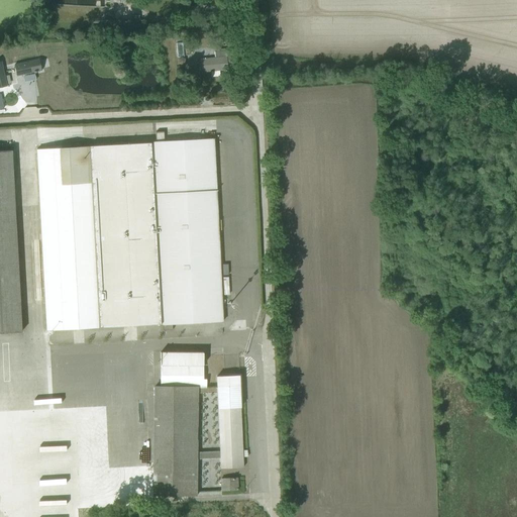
[(103,20),(103,29),(148,29),(149,21),(139,16),(131,16),(130,19),(103,20)]
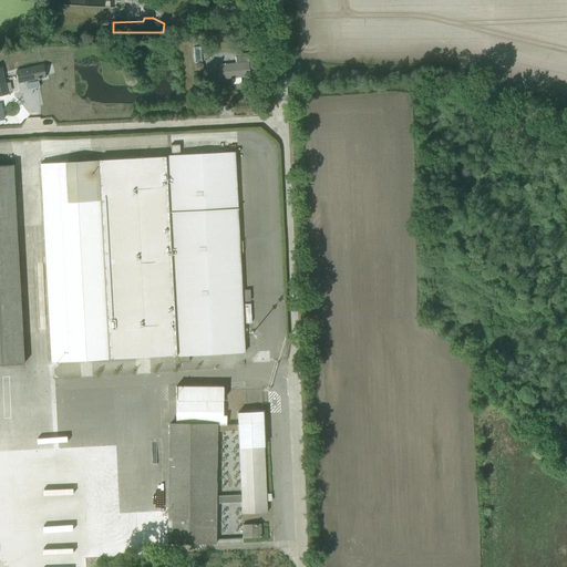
[(245,78),(245,79),(248,79),(248,76),(255,76),(255,66),(258,66),(257,55),(235,58),(236,63),(217,65),(218,80),(230,79),(232,85),(241,84),(241,78),(245,78)]
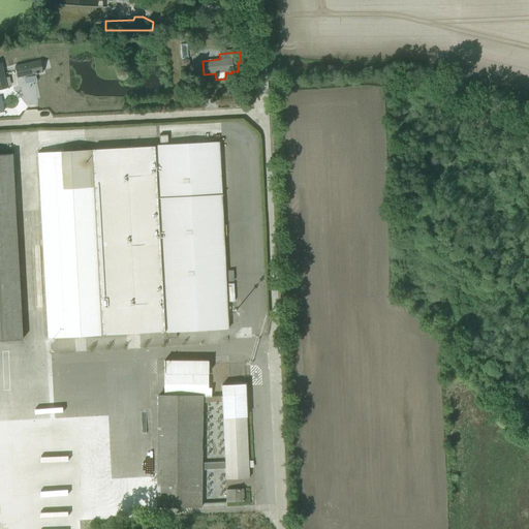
[(37,73),(42,72),(39,61),(14,67),(17,78),(35,74),(37,74),(37,73)]
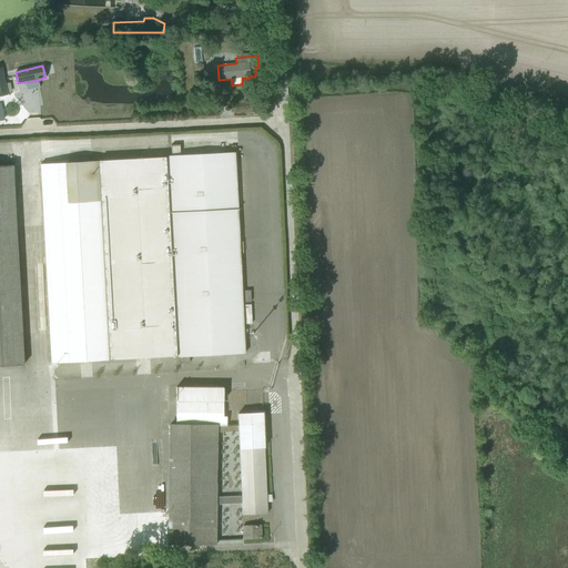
[(189,356),(245,353),(234,153),(180,156),(180,145),(171,145),(172,155),(168,156),(178,357),(179,357),(179,364),(190,363),(189,356)]
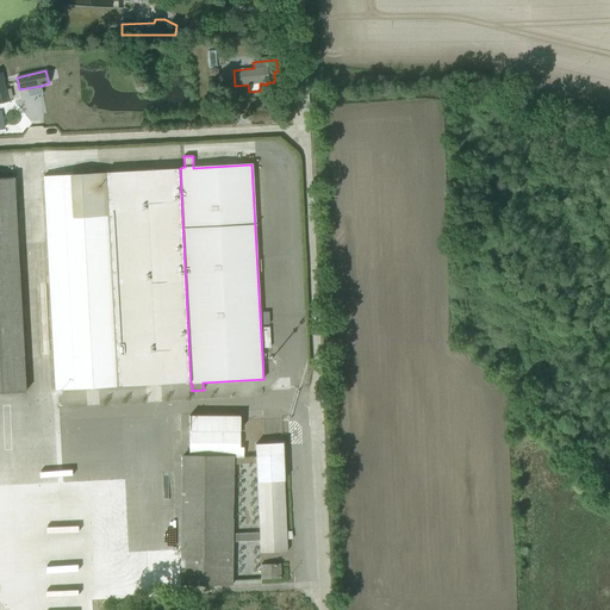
[(179,169),(43,176),(55,391),(188,383),(179,169)]
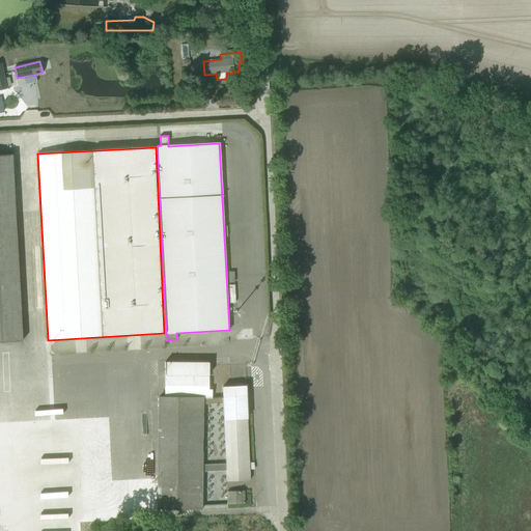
[(12,155),(0,155),(0,342),(21,341),(12,155)]
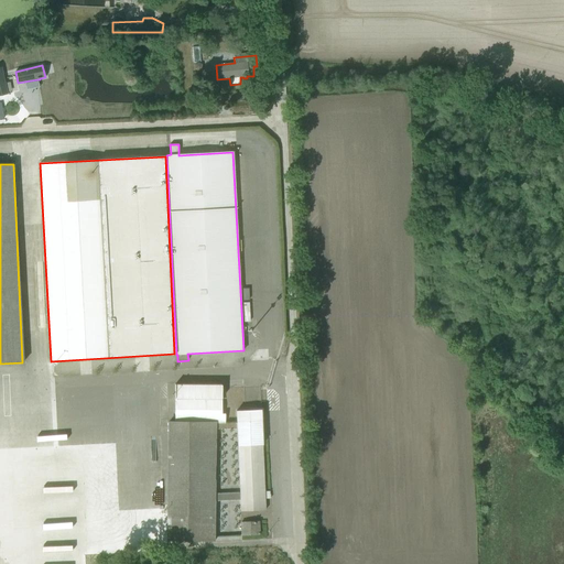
[(137,365),(148,365),(148,356),(137,357),(137,365)]
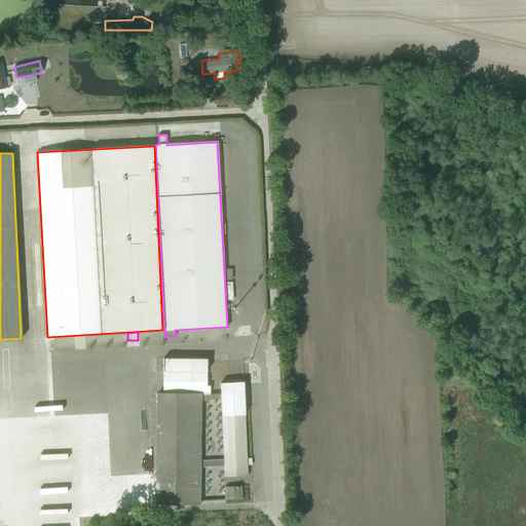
[(207,359),(163,359),(163,393),(156,393),(155,504),(200,504),(200,467),(223,465),(224,477),(247,476),(247,464),(251,465),(251,458),(247,458),(243,382),(220,383),(220,395),(210,395),(210,386),(207,385),(207,359)]
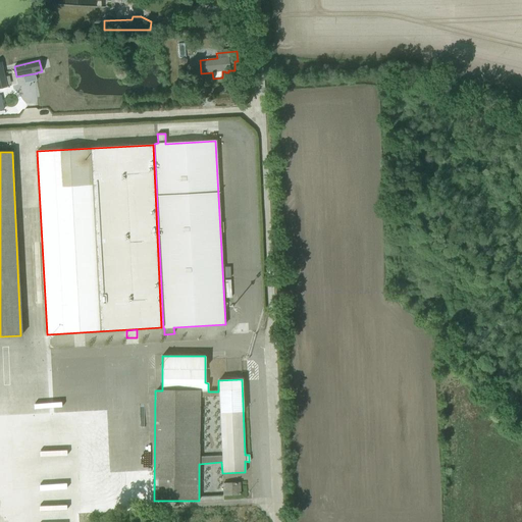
[(0,483),(107,478),(105,413),(0,420),(0,483)]
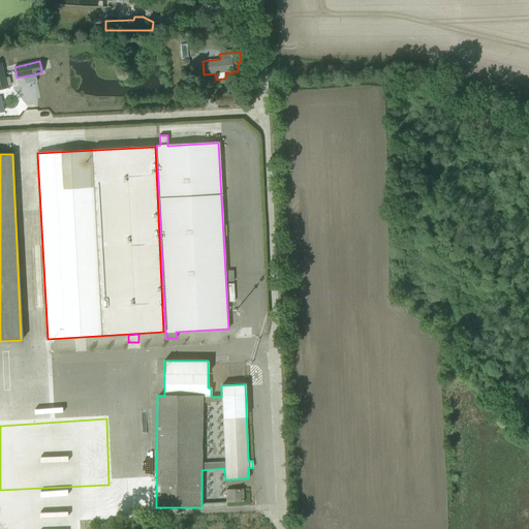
[(225,490),(226,503),(242,502),(242,499),(244,499),(243,489),(225,490)]
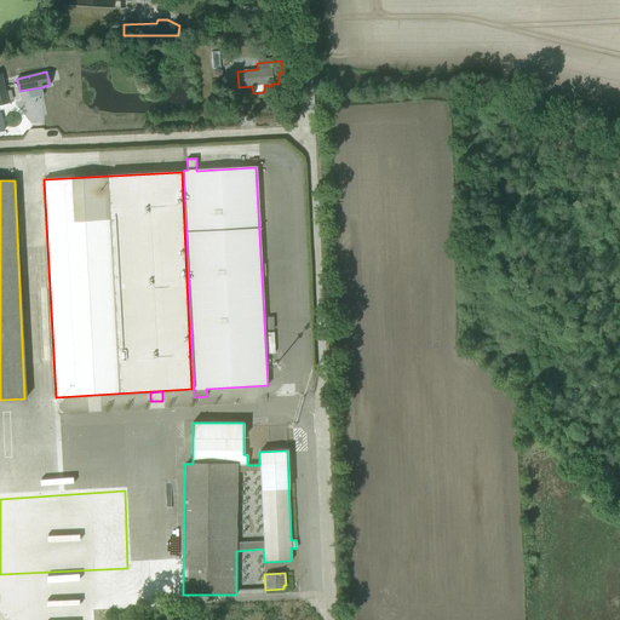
[(293,619),(293,609),(269,610),(269,608),(260,608),(260,619),(293,619)]
